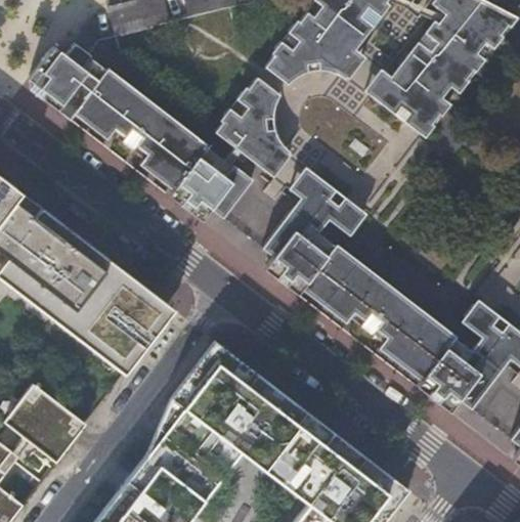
[(118,37),(173,23),(167,0),(144,0),(111,8),(118,37)]
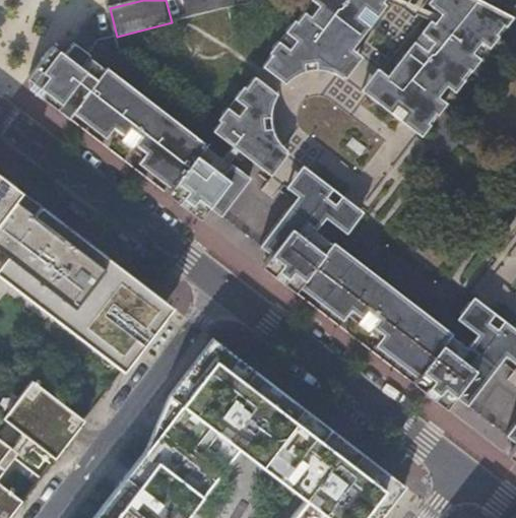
[(187,0),(191,17),(261,0),(187,0)]
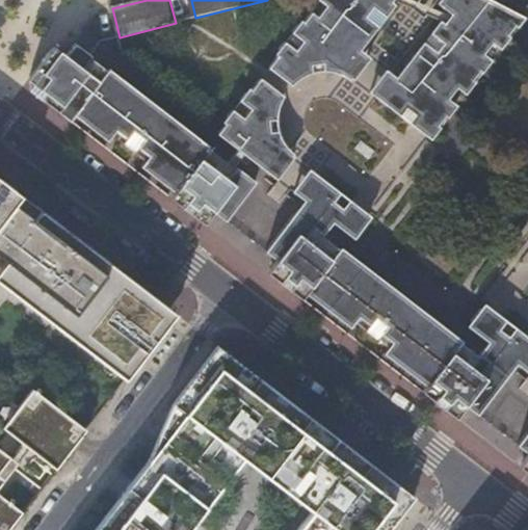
[(268,68),(280,77),(294,74),(306,58),(313,62),(318,61),(322,56),(341,70),(359,48),(395,0),(319,0),(301,24),(298,22),(291,32),(293,34),(287,43),(284,41),(276,51),(279,53),(268,68)]
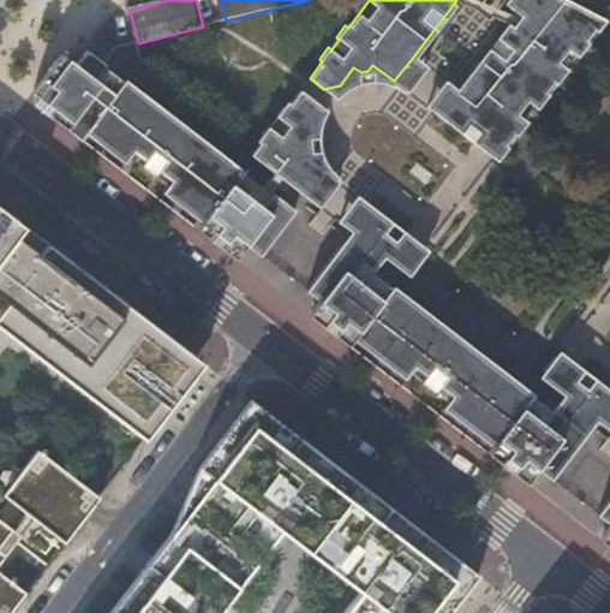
[(572,0),(534,0),(465,93),(444,118),(500,159),(503,155),(506,158),(513,147),(510,144),(520,134),(522,136),(530,125),(527,124),(543,103),(545,105),(554,95),(551,93),(560,82),(562,83),(570,73),(567,71),(582,51),(585,53),(593,42),(591,40),(599,29),(603,30),(609,23),(609,18),(572,0)]
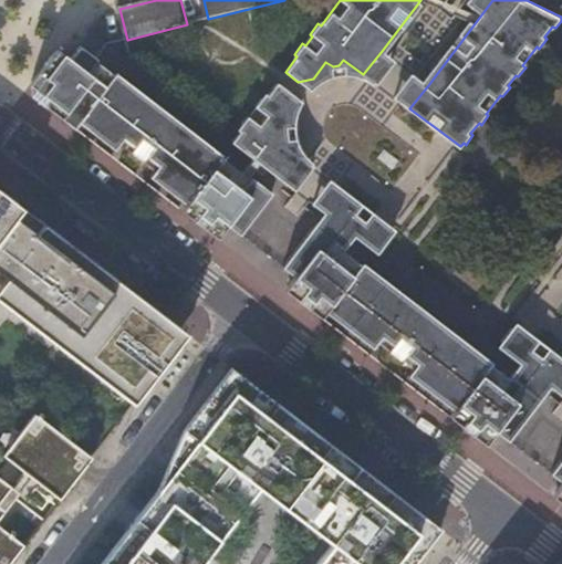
[(222,155),(83,48),(83,49),(74,59),(69,54),(65,58),(60,53),(37,83),(40,85),(38,87),(47,95),(43,100),(74,124),(79,118),(115,147),(120,143),(131,150),(127,155),(141,165),(144,160),(155,169),(151,175),(189,205),(185,210),(217,235),(226,223),(239,232),(271,191),(250,176),(248,178),(222,156),(222,155)]
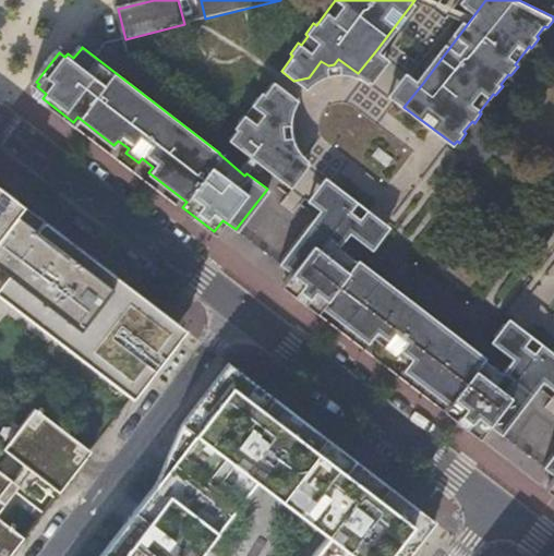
[(309,77),(293,81),(306,92),(314,85),(321,81),(336,77),(341,77),(348,77),(357,80),(368,85),(388,59),(376,50),(358,73),(338,59),(334,64),(328,65),(321,61),(309,77)]
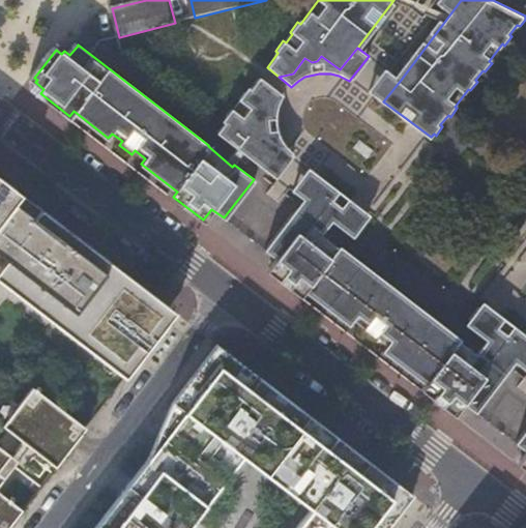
[(383,101),(401,80),(389,71),(372,93),(383,101)]
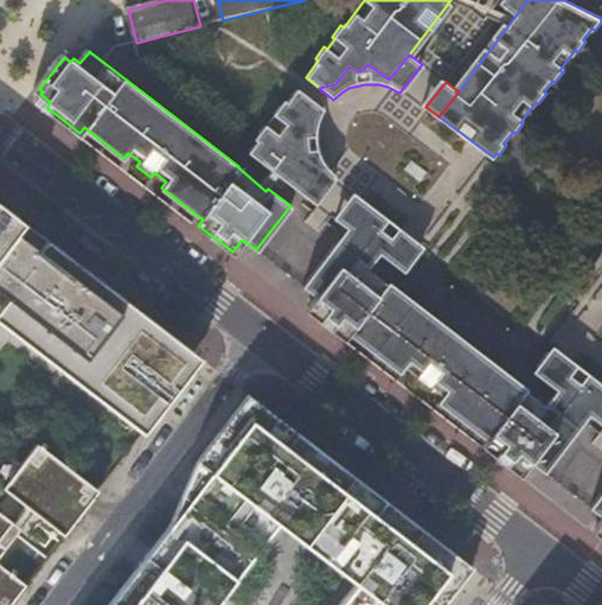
[(248,151),(301,192),(320,167),(300,152),(305,146),(303,139),(298,134),(311,116),(311,100),(296,88),(283,104),(281,102),(273,113),(275,116),(267,126),(264,123),(256,133),(258,137),(248,151)]
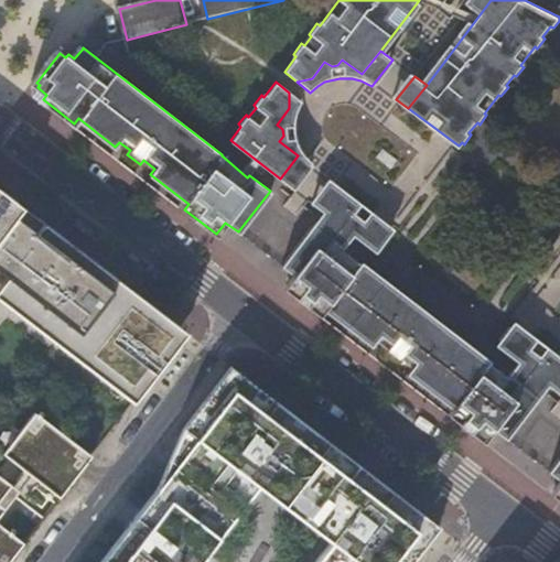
[(298,155),(280,179),(292,188),(312,163),(305,158),(301,151),(297,140),(297,125),(298,116),(301,104),(289,93),(289,108),(277,125),(282,129),(283,136),(279,141),(298,155)]
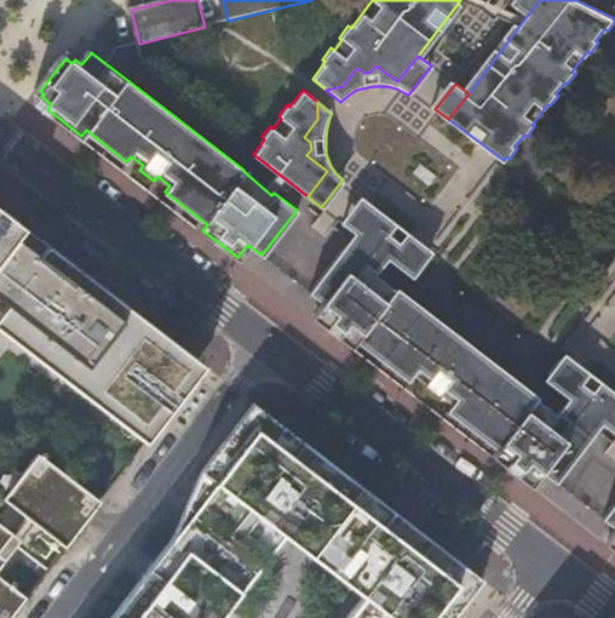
[(361,235),(380,210),(366,198),(346,224),(361,235)]
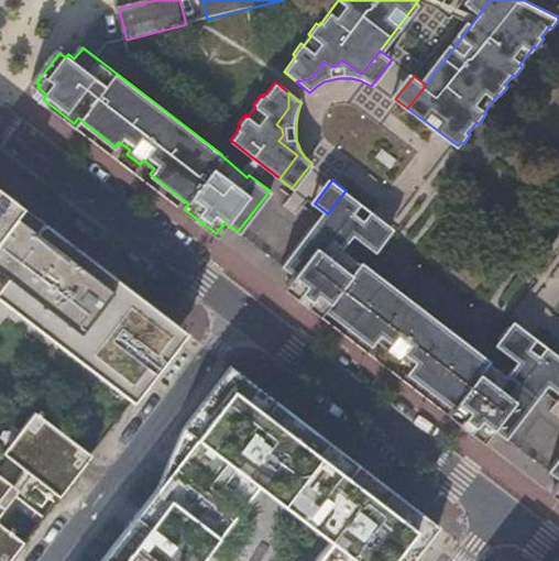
[(0,270),(10,277),(0,290),(0,297),(136,402),(189,333),(0,188),(0,270)]
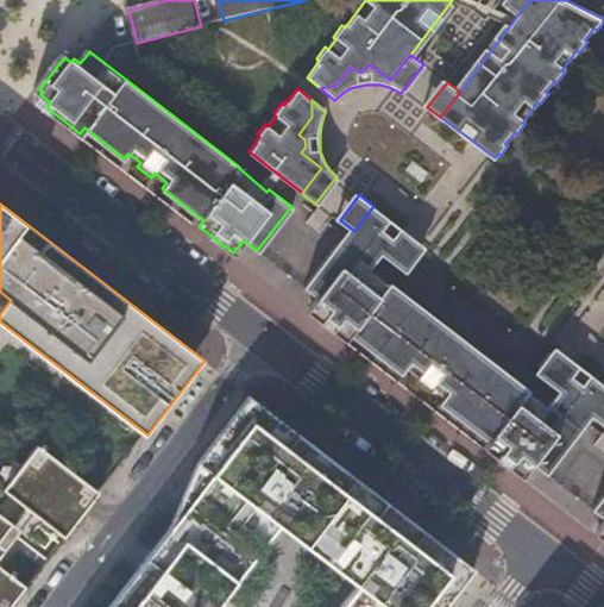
[(492,451),(527,477),(538,463),(552,474),(597,415),(603,407),(603,380),(562,349),(560,351),(557,350),(542,368),(546,371),(543,374),(564,389),(551,406),(532,392),(534,389),(483,350),(395,283),(392,286),(375,271),(387,257),(407,271),(411,268),(414,269),(427,251),(426,249),(427,246),(373,206),(354,231),(309,288),(322,299),(312,313),(351,343),(356,336),(404,373),(409,365),(422,376),(421,379),(434,389),(436,387),(448,395),(442,402),(497,444),(492,451)]
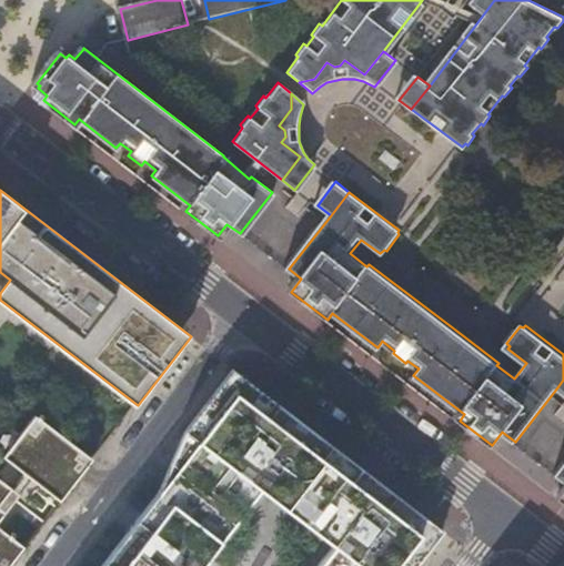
[(203,565),(205,563),(222,541),(262,489),(338,547),(323,565),(421,565),(446,534),(234,371),(188,433),(162,494),(107,565),(203,565)]
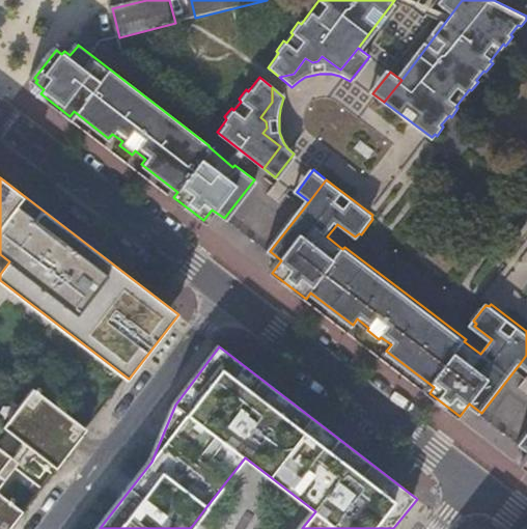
[(44,490),(89,430),(36,390),(20,411),(38,425),(27,441),(8,426),(0,437),(0,528),(14,528),(26,512),(0,493),(0,492),(18,470),(44,490)]
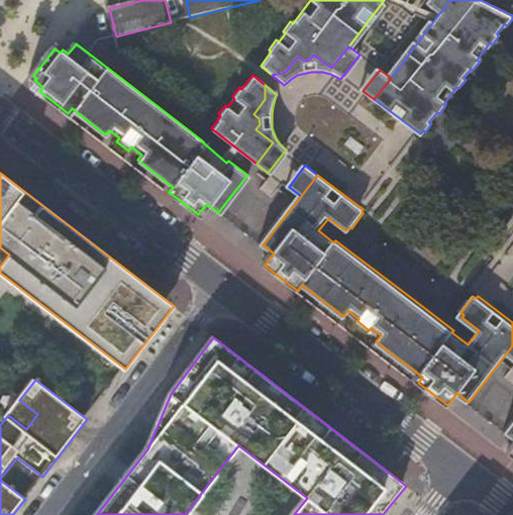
[(202,492),(187,512),(189,514),(205,494),(202,492)]
